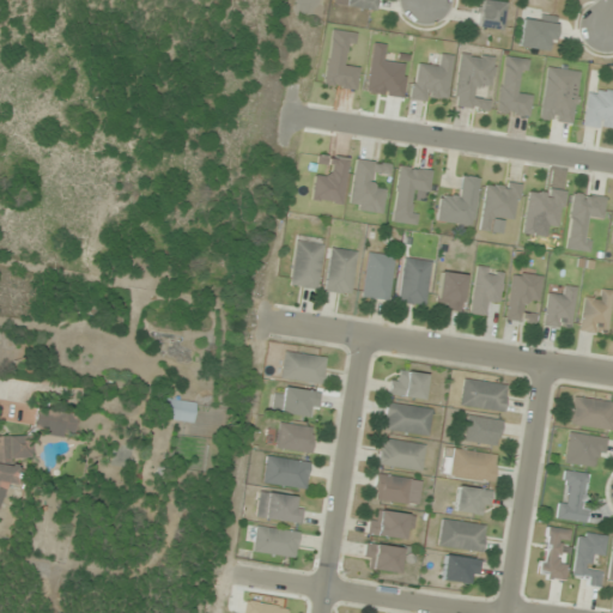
[(345,0),(345,6),(372,11),(374,0),(345,0)]
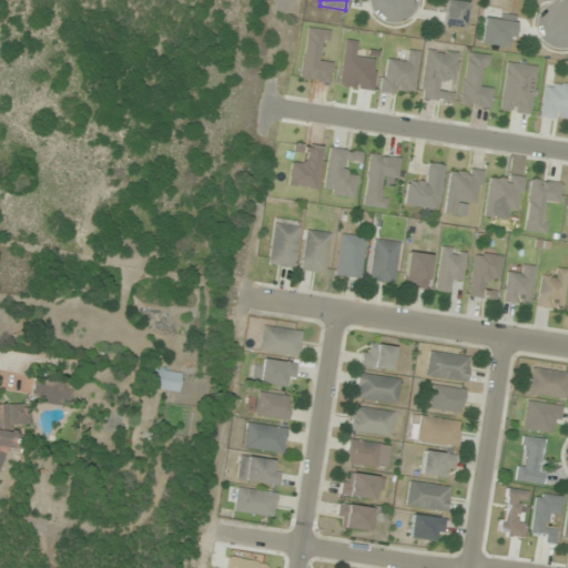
[(445,0),(442,26),(464,29),(467,2),(448,0),(445,0)]
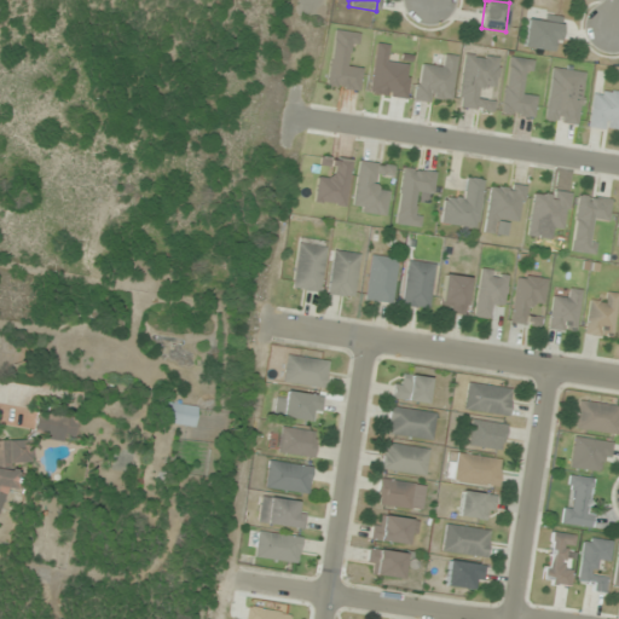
[(526,51),(560,51),(560,17),(526,16),(526,51)]
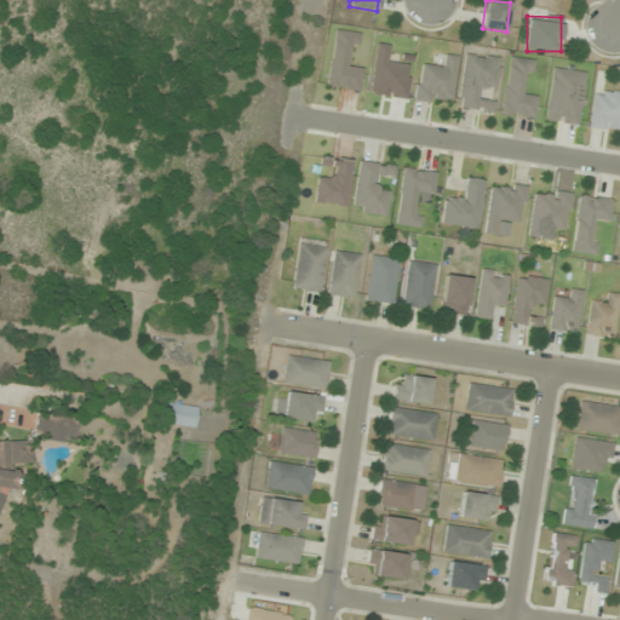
[(327,86),(360,92),(363,69),(352,67),(357,34),(336,30),(327,86)]
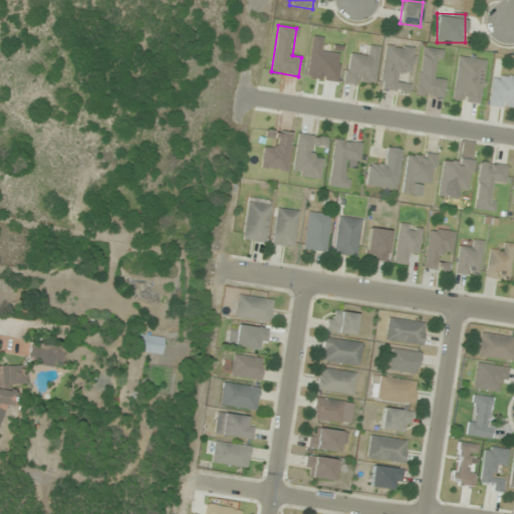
[(416,48),(386,44),(379,89),(410,93),(412,84),(401,83),(403,70),(413,71),(416,48)]
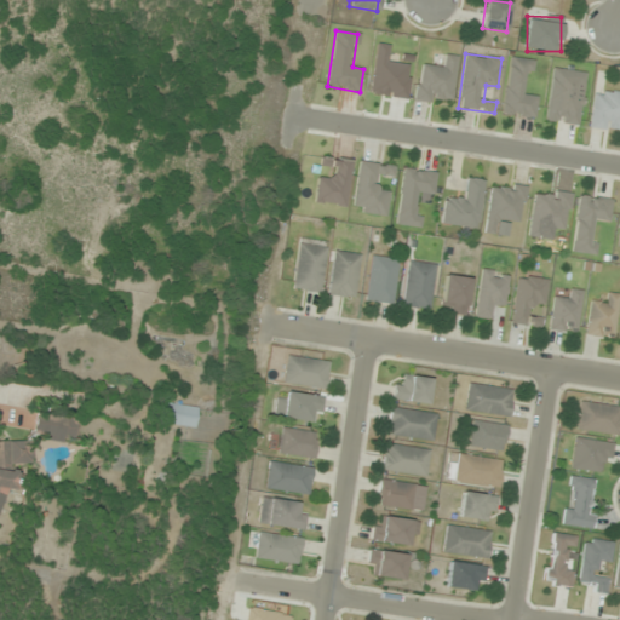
[(458,57),(446,56),(445,67),(420,64),(415,101),(452,104),(458,57)]
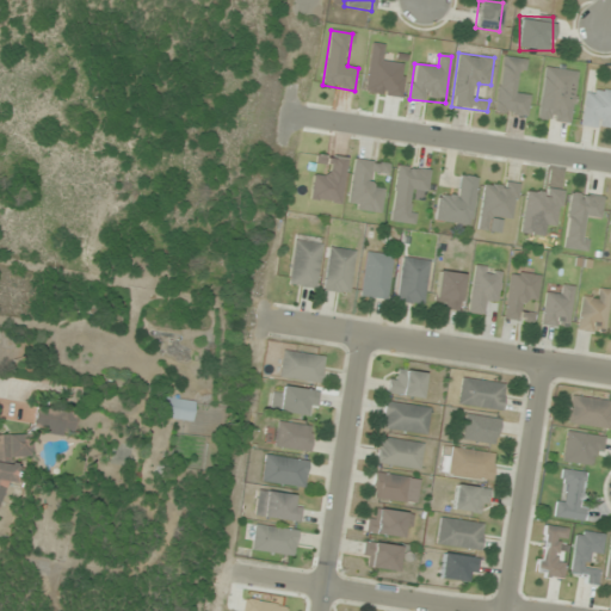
[(525,60),(503,56),(495,112),(528,117),(531,93),(520,91),(525,60)]
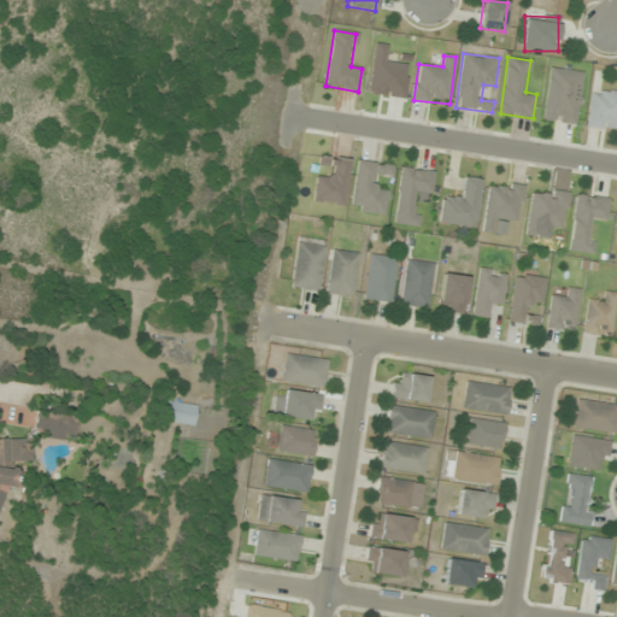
[(585,72),(551,68),(542,121),(577,125),(585,72)]
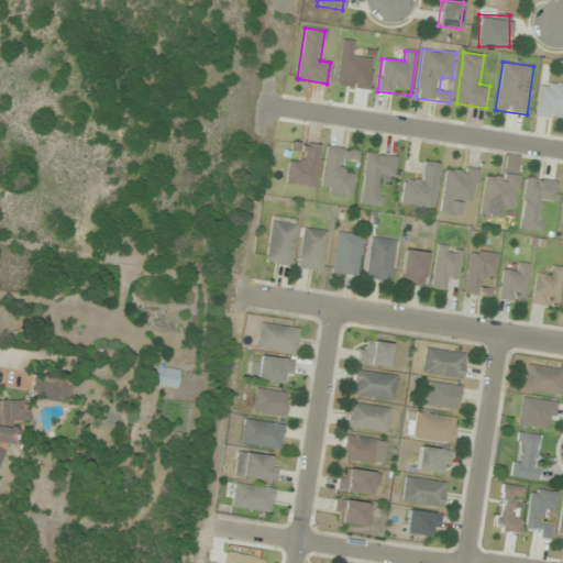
[(562,119),(562,84),(541,80),(536,116),(562,119)]
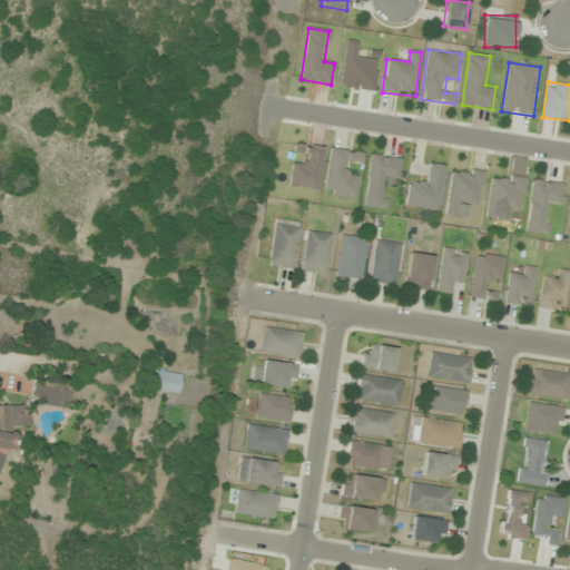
[(290,186),(317,190),(324,148),(307,146),(304,165),(293,164),(290,186)]
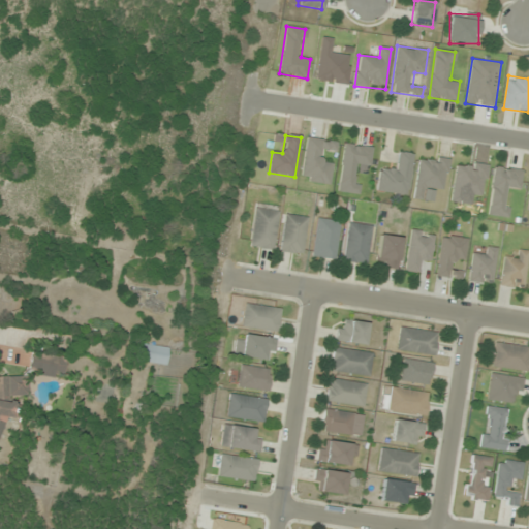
[(338,142),(307,137),(301,181),(331,185),(333,163),(323,162),(325,150),(336,151),(338,142)]
